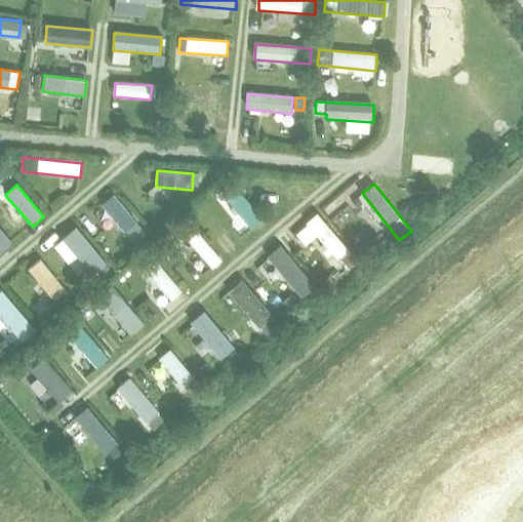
[(265,222),(241,191),(229,201),(252,232),(265,222)]
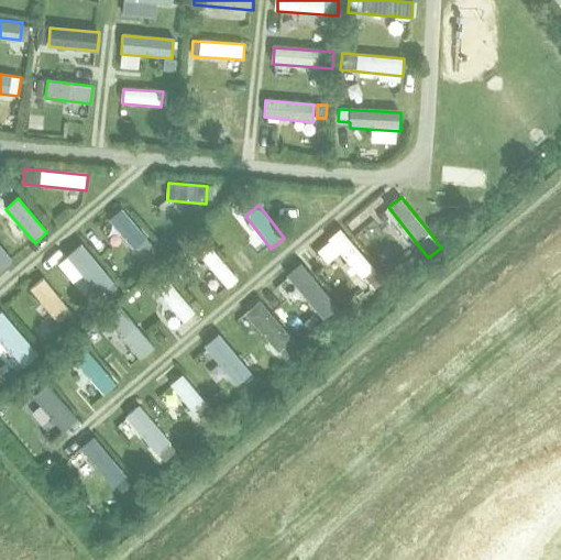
[(147,241),(122,209),(108,220),(134,252),(147,241)]
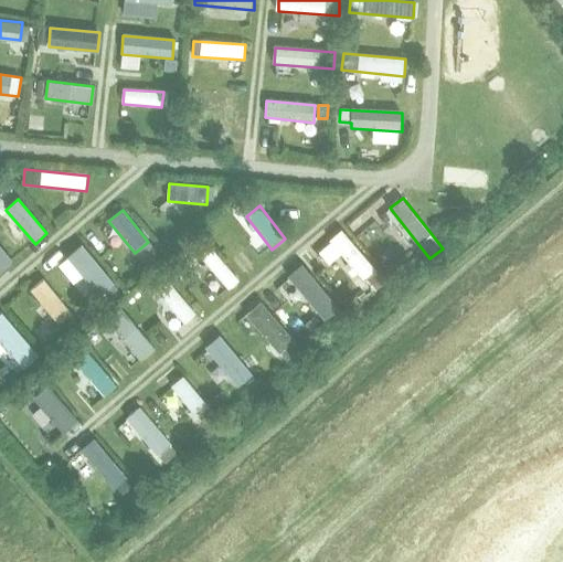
[(372,268),(342,233),(330,243),(360,278),(372,268)]
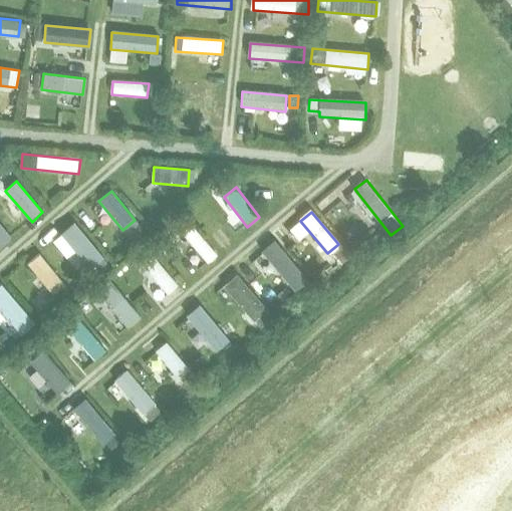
[(13,240),(0,223),(0,248),(1,250),(13,240)]
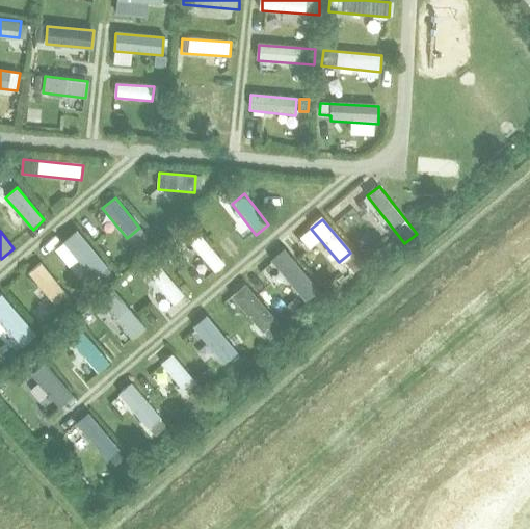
[(108,268),(77,231),(62,242),(95,281),(108,268)]
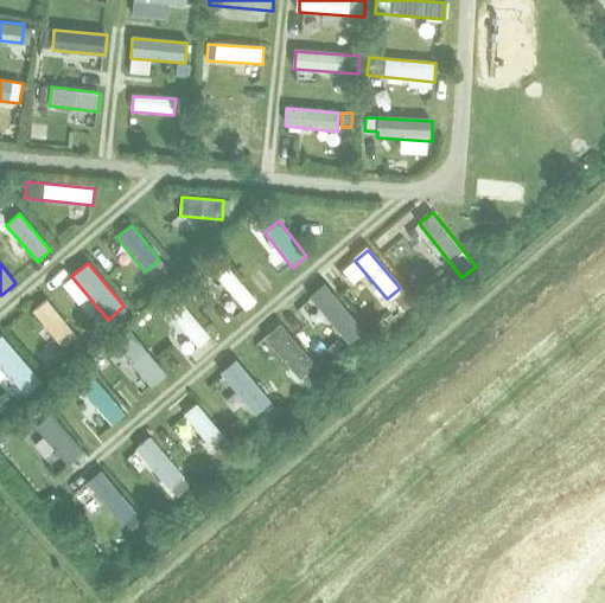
[(256,302),(224,265),(211,277),(242,314),(256,302)]
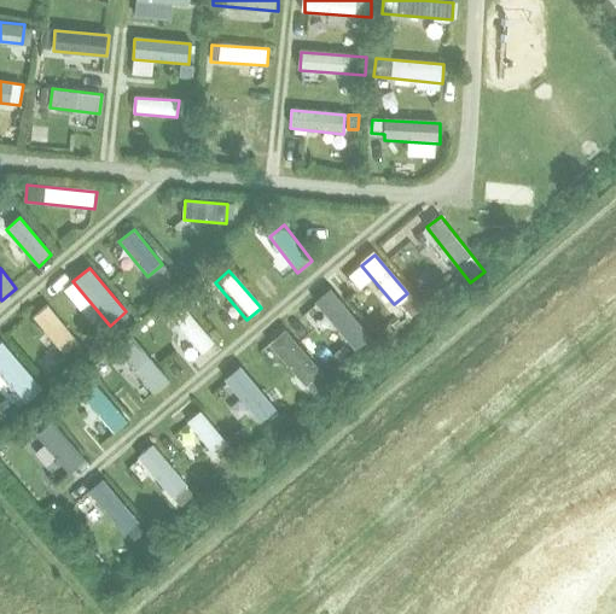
[(370,339),(332,291),(317,303),(355,351),(370,339)]
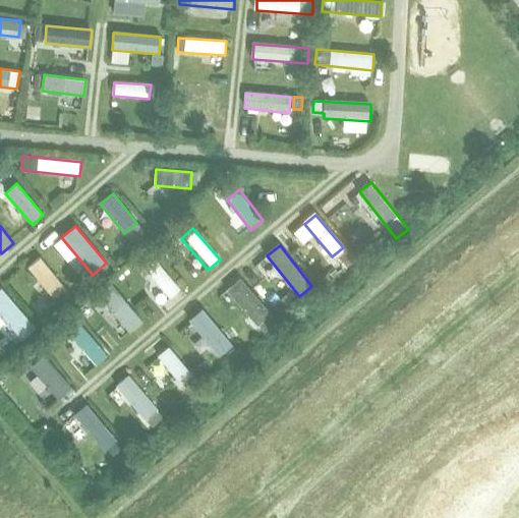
[(65,290),(41,257),(29,267),(53,299),(65,290)]
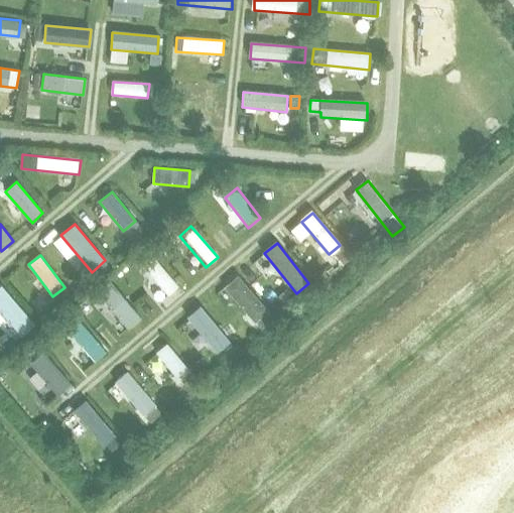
[(178,288),(154,259),(143,267),(167,297),(178,288)]
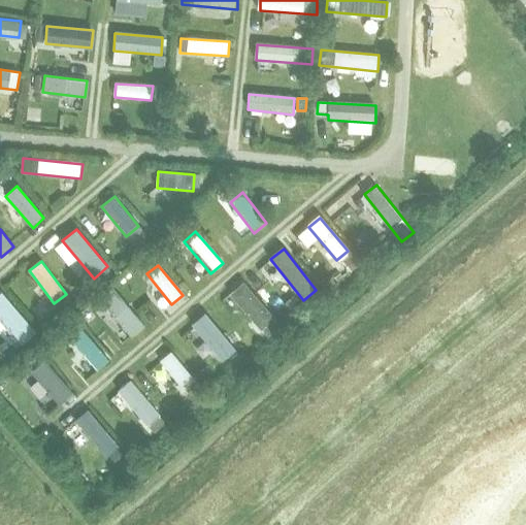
[(274,320),(244,284),(230,294),(260,331),(274,320)]
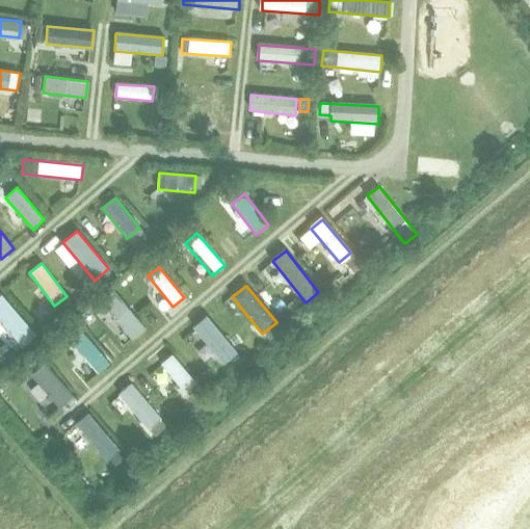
[(146,329),(112,287),(100,296),(132,340),(146,329)]
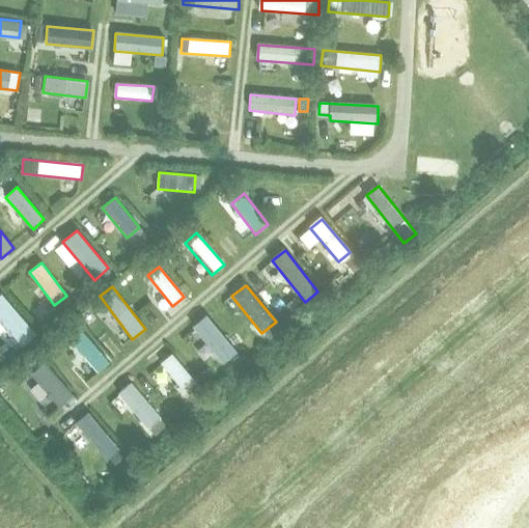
[(37,336),(2,295),(0,297),(0,318),(24,348),(37,336)]
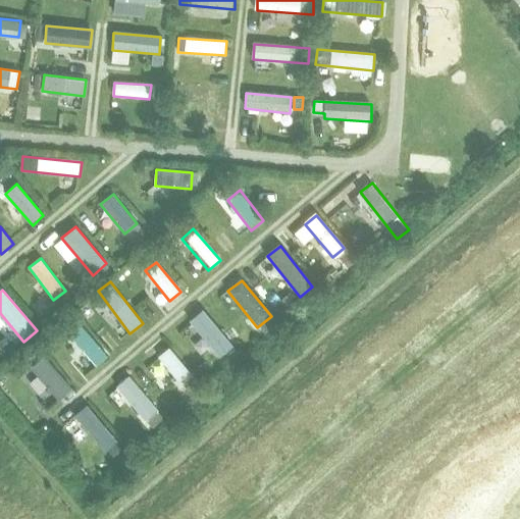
[(234,348),(203,310),(190,321),(219,359),(234,348)]
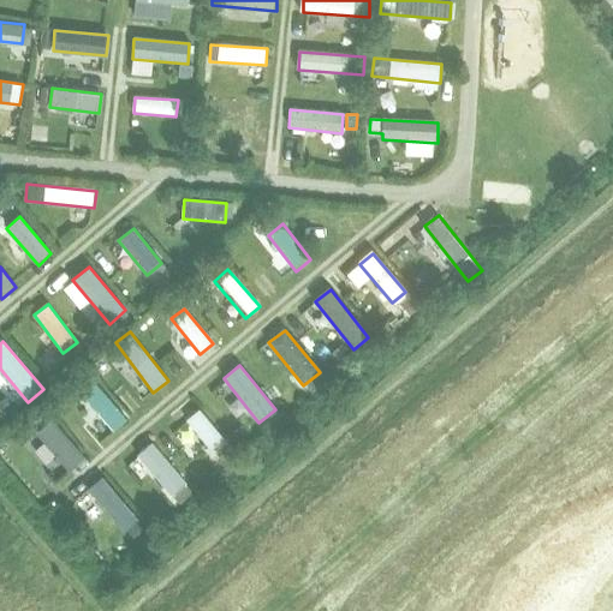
[(128,420),(94,382),(81,394),(114,431),(128,420)]
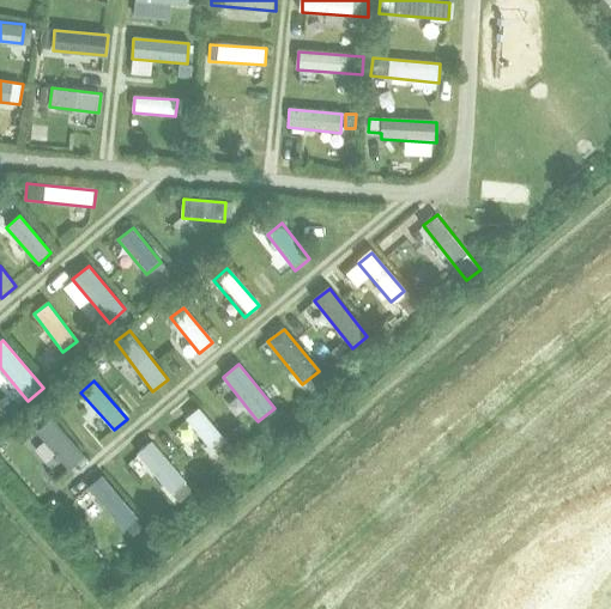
[(225,443),(200,409),(186,420),(212,454),(225,443)]
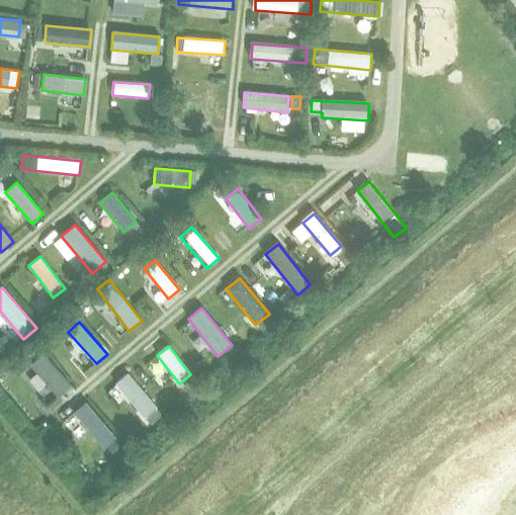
[(72,387),(45,354),(31,365),(59,398),(72,387)]
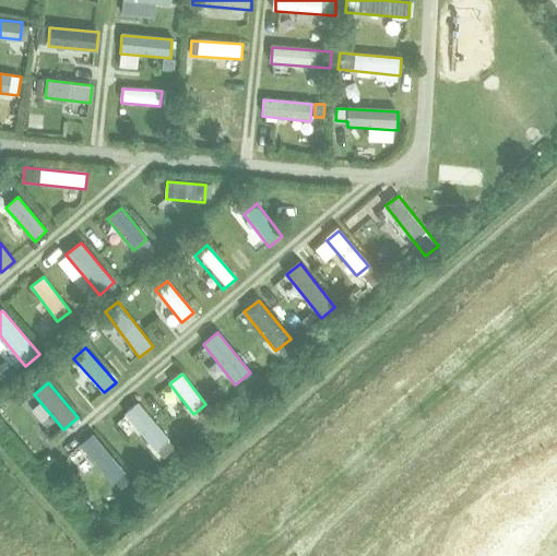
[(169,440),(138,403),(125,415),(155,452),(169,440)]
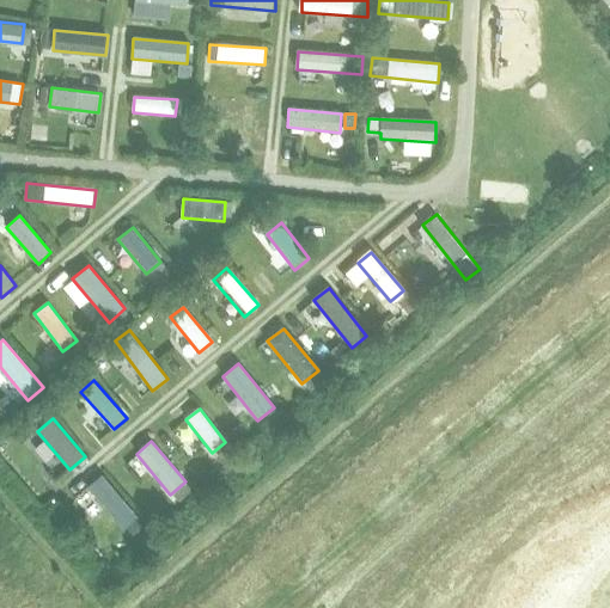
[(138,520),(102,478),(87,490),(123,530),(138,520)]
